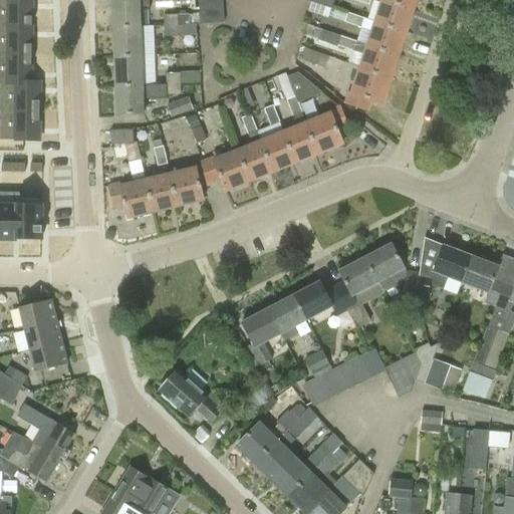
[(0,0),(0,27),(32,28),(32,0),(0,0)]
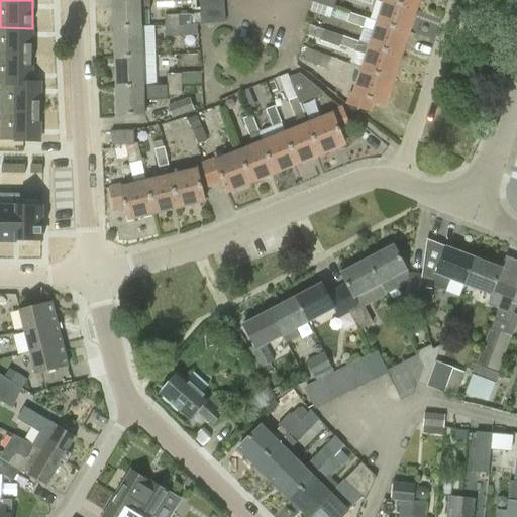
[(149,0),(112,0),(114,27),(140,27),(140,11),(150,11),(149,0)]
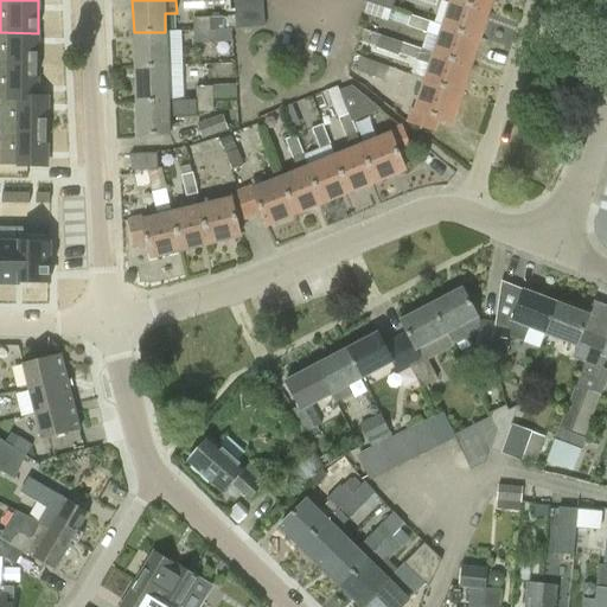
[(234,0),(236,17),(236,29),(264,27),(262,0),(234,0)]
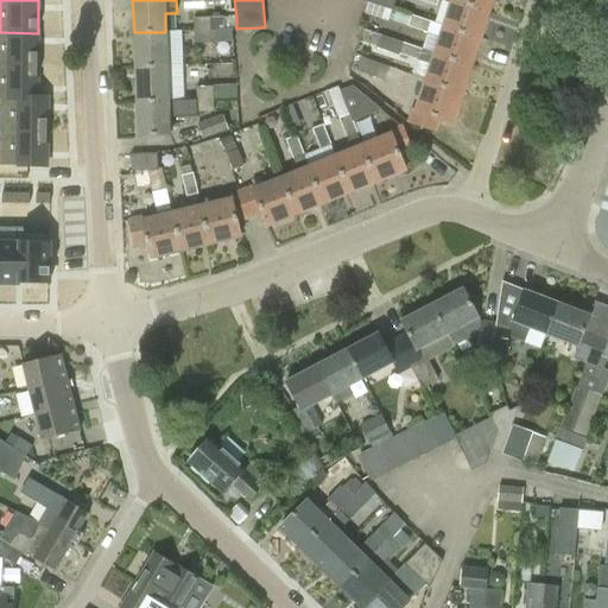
[(366,0),(367,1),(392,11),(396,0),(366,0)]
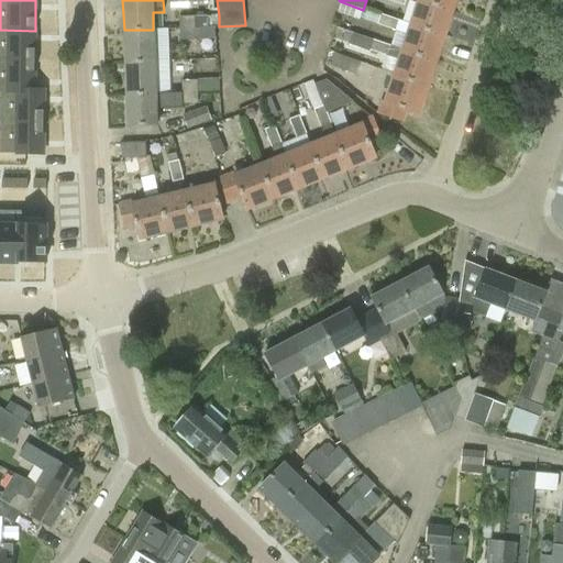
[(422,0),(419,0),(411,24),(444,35),(453,10),(422,0)]
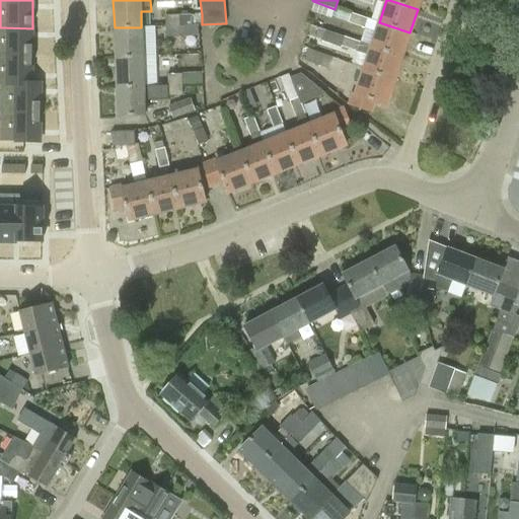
[(389,0),(418,9),(420,0),(389,0)]
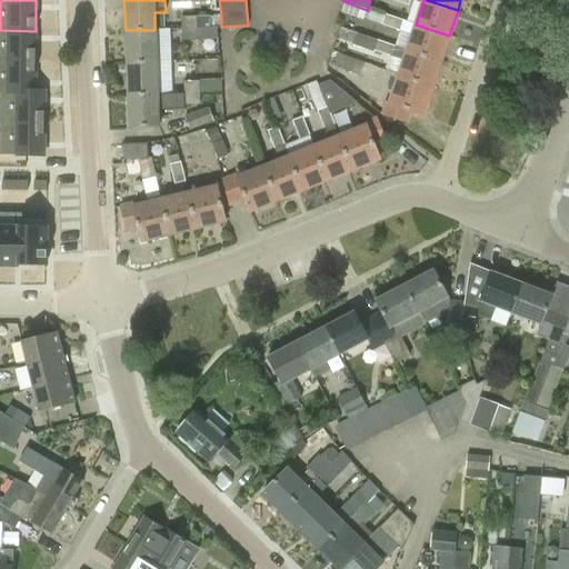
[(382,26),(412,36),(407,50),(441,61),(449,36),(416,25),(385,15),(385,16),(370,11),(368,20),(382,25),(382,26)]
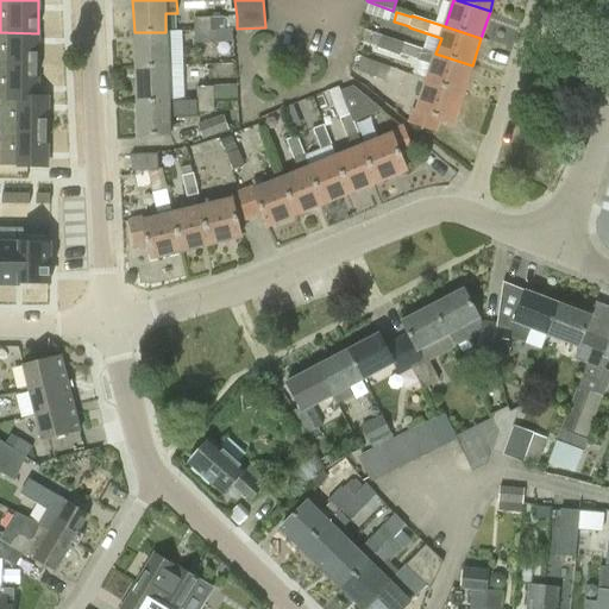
[(212,31),(237,29),(237,17),(194,18),(195,31),(212,31)]
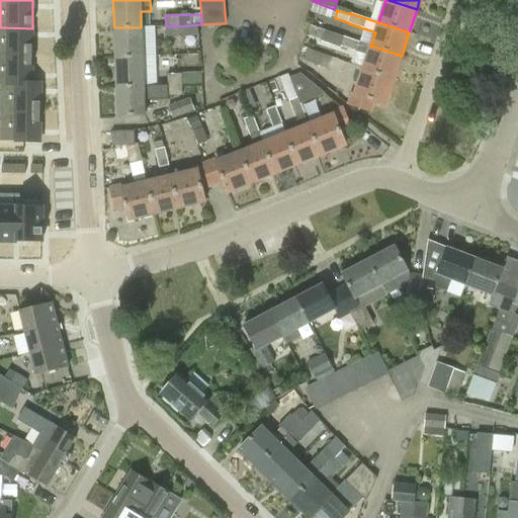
[(180,37),(180,26),(166,26),(166,37),(180,37)]
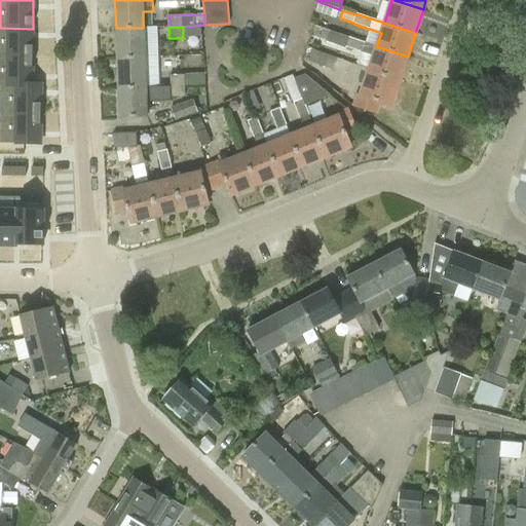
[(0,28),(0,57),(33,58),(33,29),(0,28)]
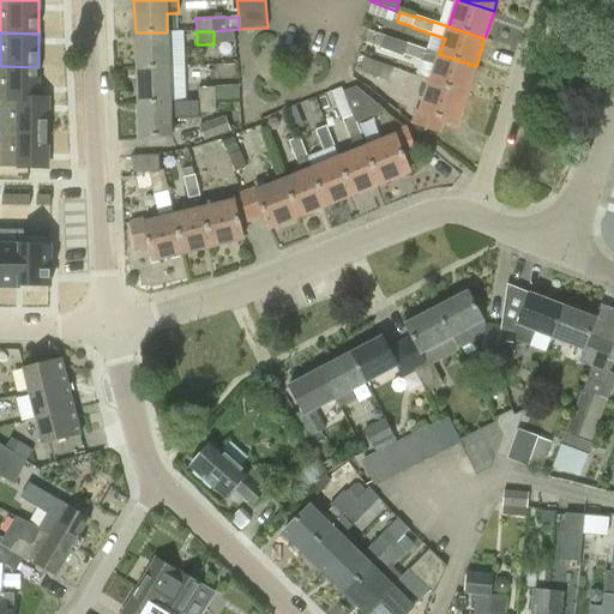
[(168,66),(167,32),(136,32),(137,67),(168,66)]
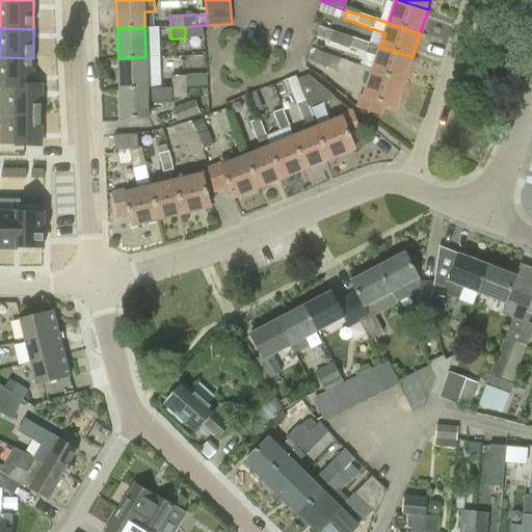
[(350,48),(377,57),(372,73),(404,83),(413,57),(380,47),(334,31),(329,44),(349,50),(350,48)]
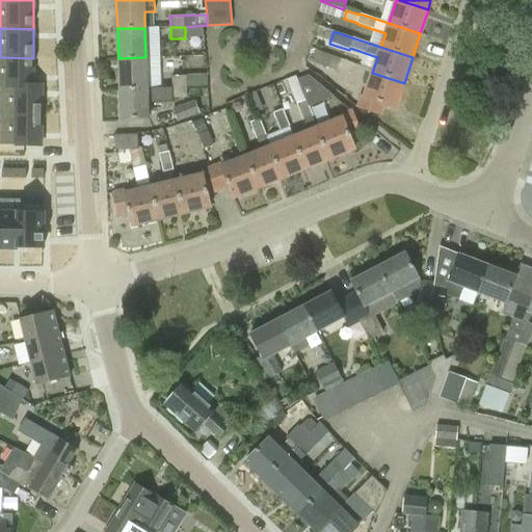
[(317,50),(313,62),(348,76),(353,62),(317,50)]
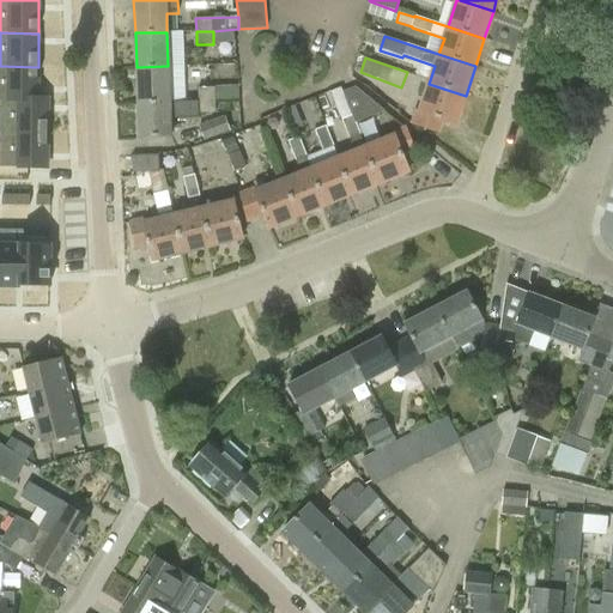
[(0,66),(0,101),(1,101),(1,99),(38,101),(38,99),(38,67),(0,66)]
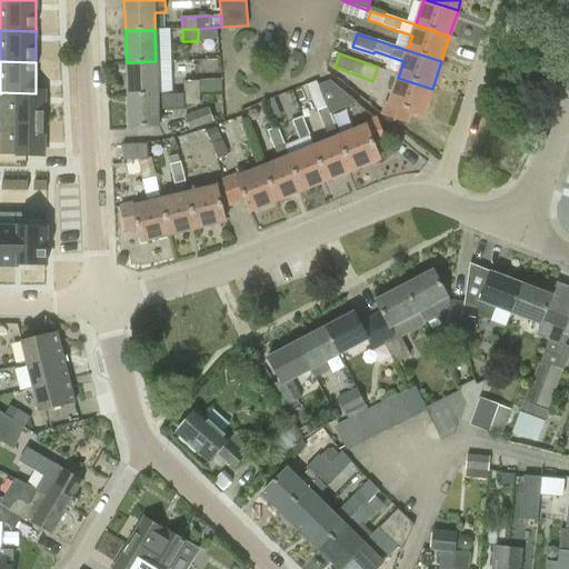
[(168,62),(156,62),(156,61),(127,62),(128,95),(158,93),(157,78),(168,78),(168,62)]
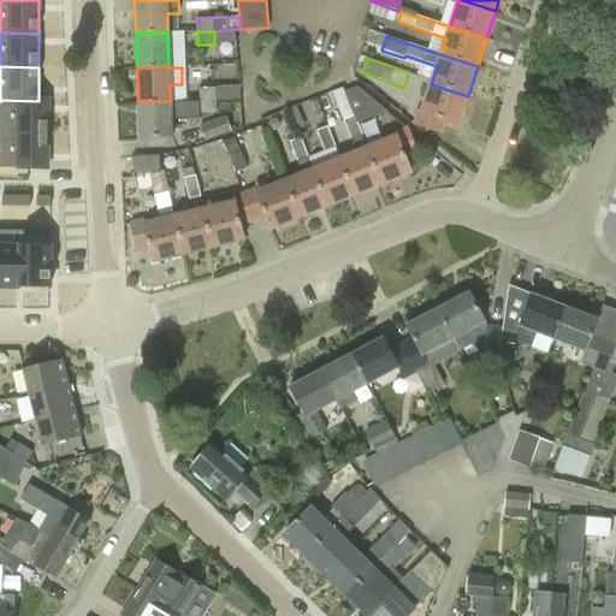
[(442,135),(445,123),(458,126),(468,96),(431,84),(421,112),(418,111),(413,125),(442,135)]
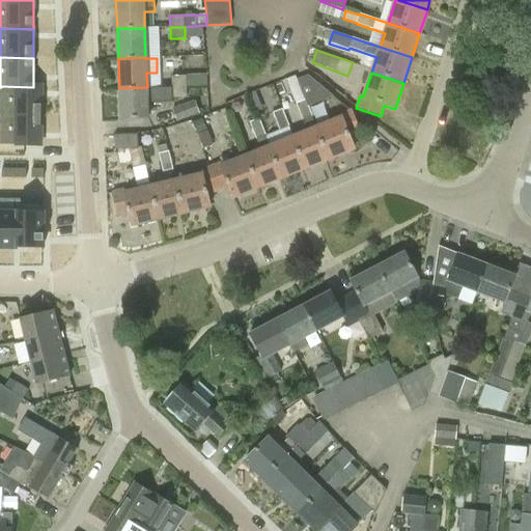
[(172,88),(187,88),(207,87),(207,75),(171,76),(172,88)]
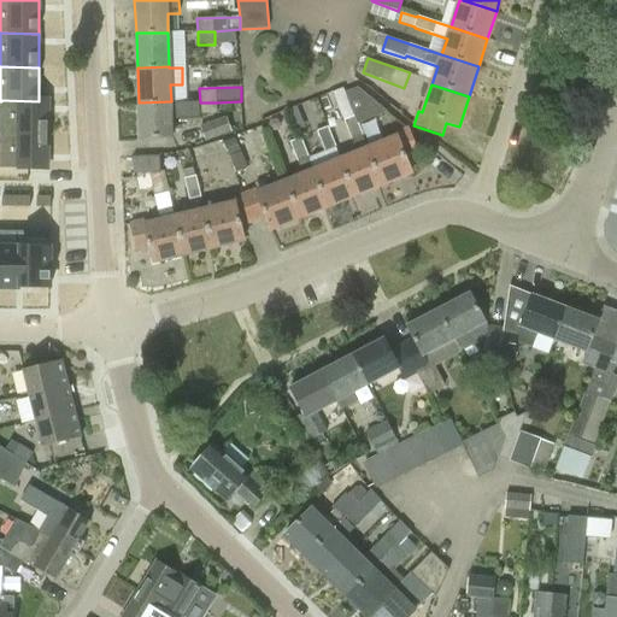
[(345,93),(354,117),(358,125),(359,124),(388,113),(358,88),(345,93)]
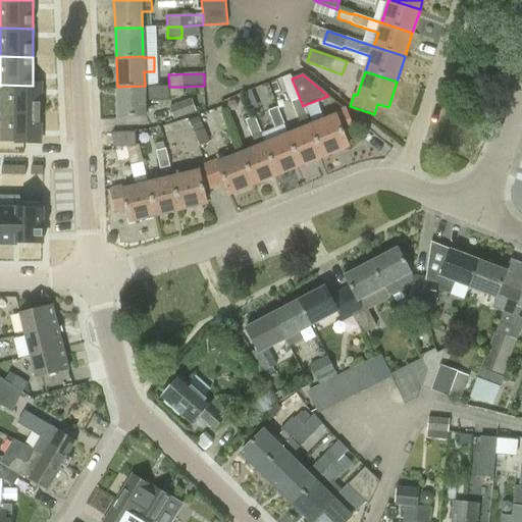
[(1,86),(0,113),(41,114),(41,85),(33,85),(33,86),(1,85),(1,86)]
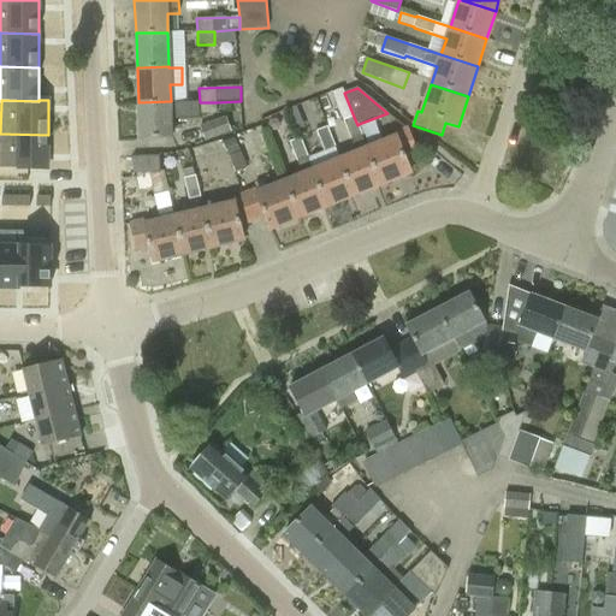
[(171,104),(171,101),(138,102),(141,140),(172,138),(171,119),(200,118),(199,102),(171,104)]
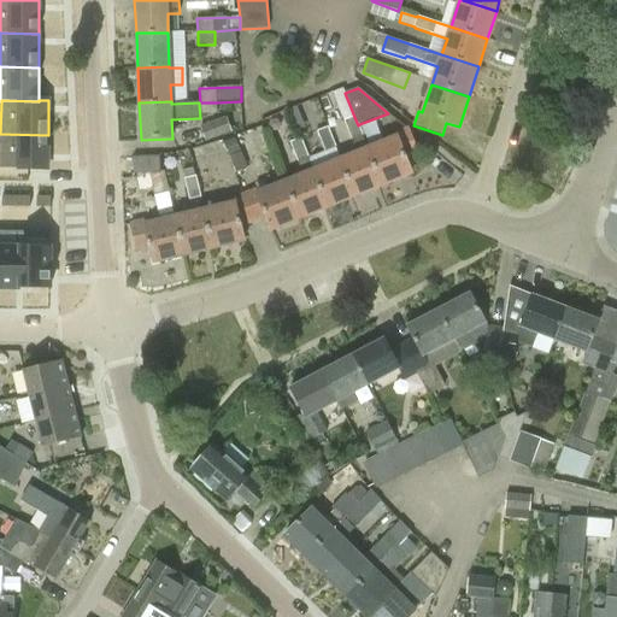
[(217,115),(217,103),(200,103),(200,116),(217,115)]
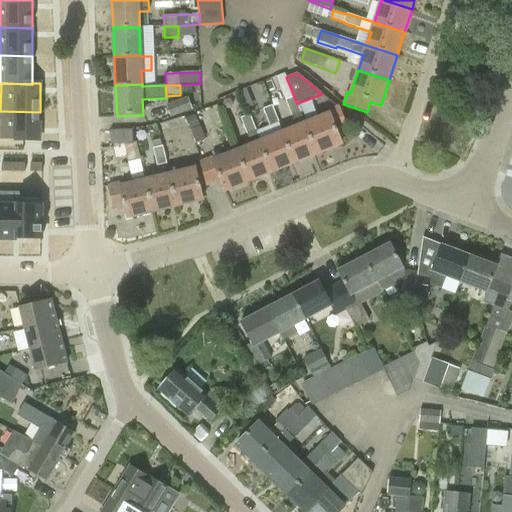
[(167,105),(171,118),(193,110),(188,97),(167,105)]
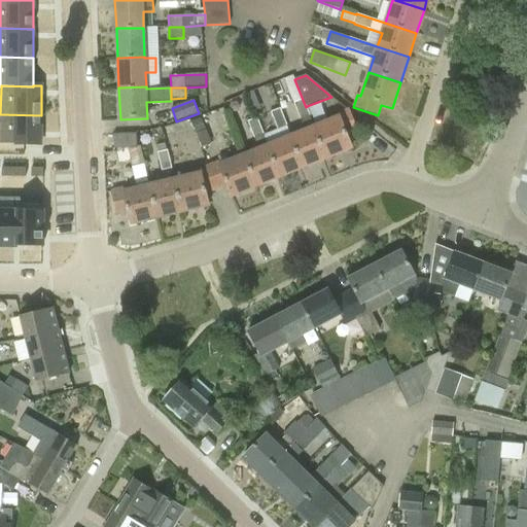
[(306,131),(291,137),(304,167),(327,157),(315,127),(307,106),(306,107),(303,100),(294,103),(306,131)]
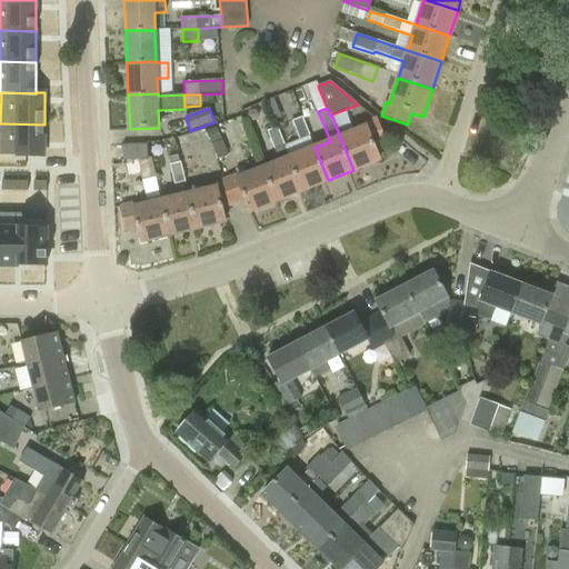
[(367,127),(340,137),(353,170),(380,159),(376,148),(388,143),(378,117),(365,122),(367,127)]
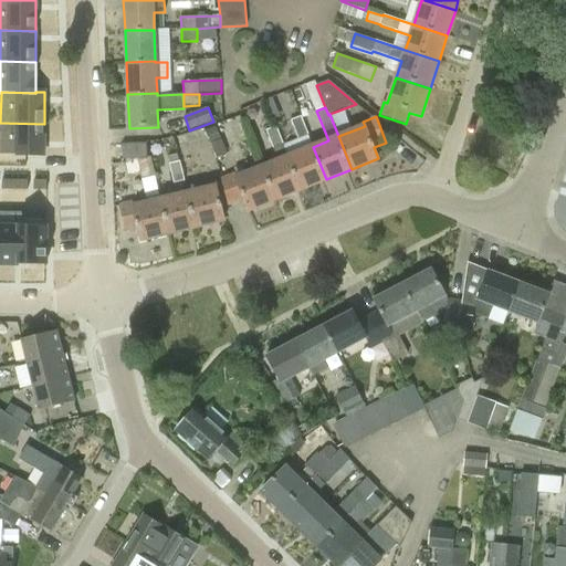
[(291,123),(297,138),(307,134),(301,118),(291,123)]
